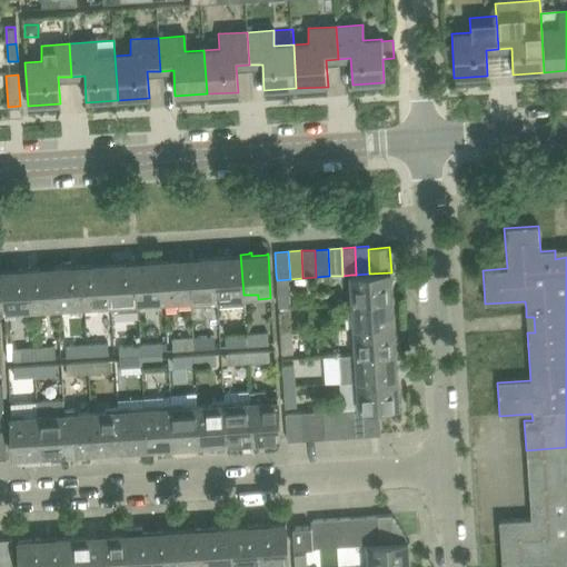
[(215,256),(214,256),(217,305),(217,307),(244,305),(244,295),(240,255),(231,255),(231,254),(229,254),(230,257),(216,258),(215,256)]
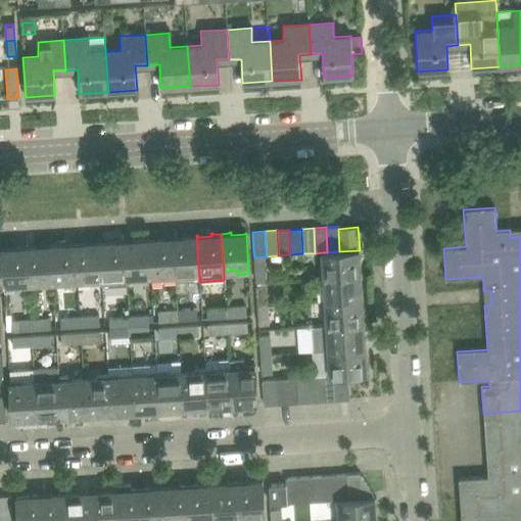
[(181,236),(173,237),(174,263),(175,274),(175,281),(199,280),(196,235),(195,235),(196,237),(183,238),(182,235),(181,235),(181,236)]
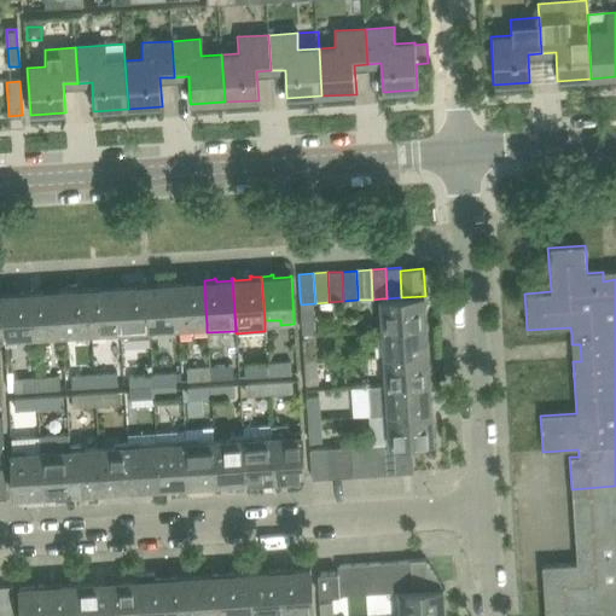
[(175,282),(174,282),(178,331),(191,330),(191,325),(207,324),(204,280),(193,280),(193,279),(192,279),(192,283),(175,284),(175,282)]
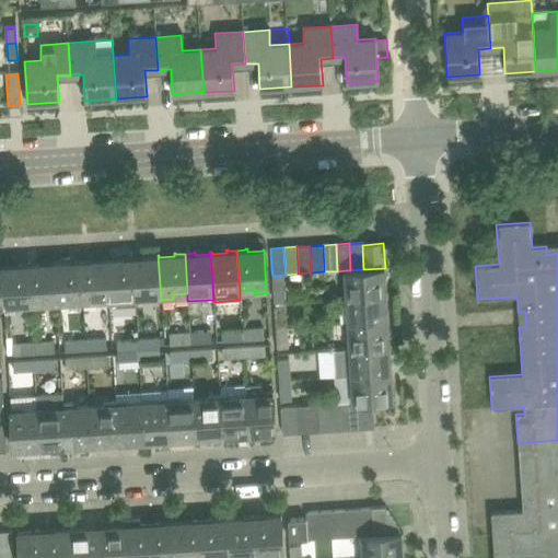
[(141,256),(132,257),(135,297),(148,297),(148,301),(161,300),(158,255),(158,256),(158,257),(143,258),(142,255),(141,255),(141,256)]
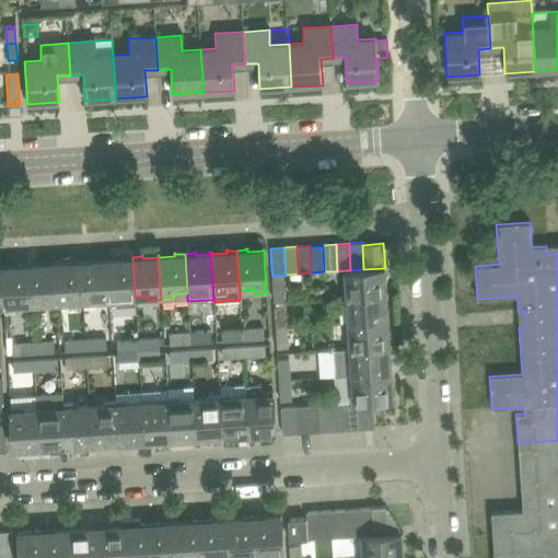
[(107,259),(106,259),(107,281),(108,303),(109,307),(136,306),(135,297),(132,257),(123,257),(123,256),(121,256),(121,259),(107,260),(107,259)]
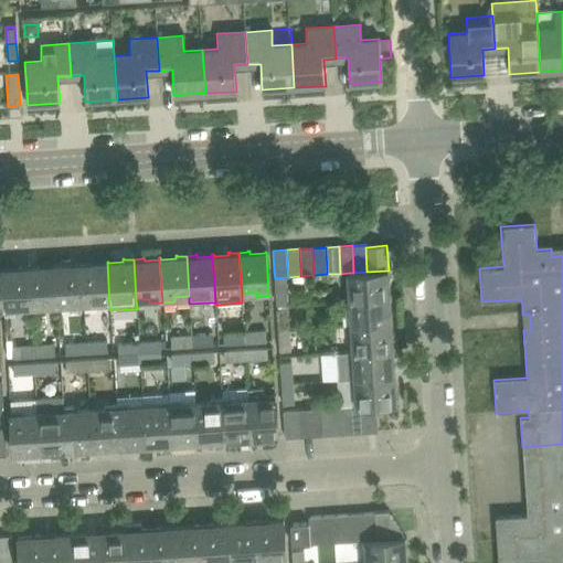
[(89,262),(81,263),(83,303),(97,303),(97,307),(109,306),(107,262),(106,262),(106,263),(92,264),(92,261),(89,261),(89,262)]
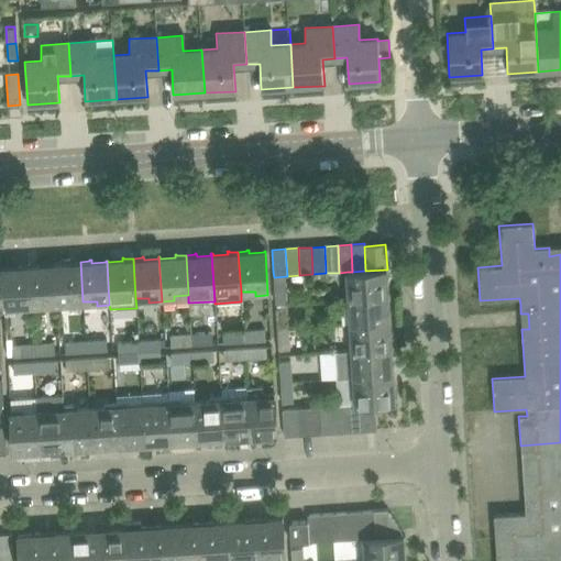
[(55,264),(54,264),(56,308),(68,307),(68,303),(83,301),(80,262),(70,262),(70,261),(69,261),(69,264),(55,265),(55,264)]
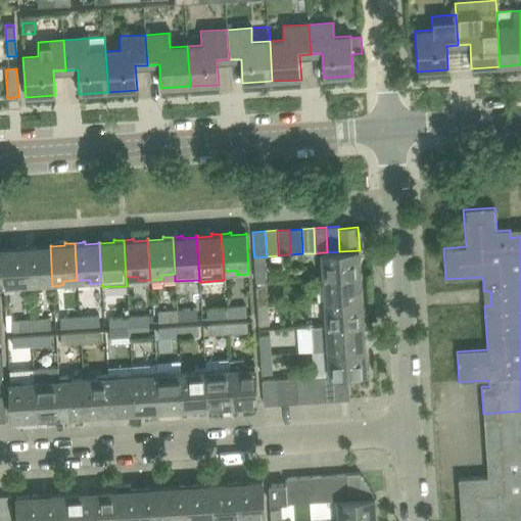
[(34,245),(26,246),(28,284),(41,283),(41,287),(52,286),(50,245),(49,245),(49,246),(36,247),(36,244),(34,244),(34,245)]
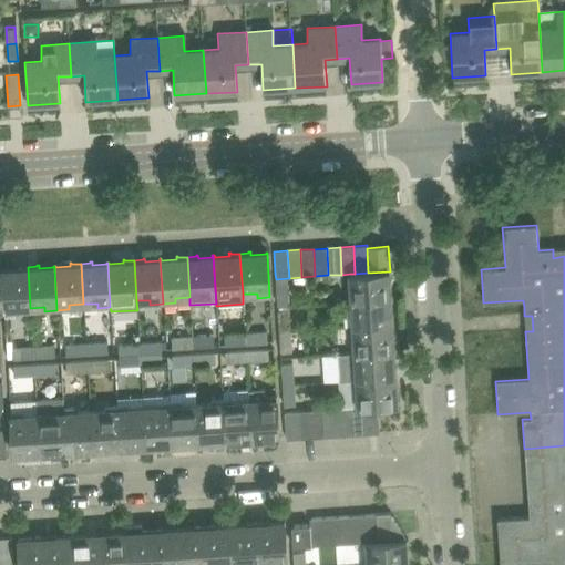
[(30,308),(28,267),(18,267),(18,266),(17,266),(17,269),(1,270),(1,269),(0,269),(3,314),(16,314),(16,309),(30,308)]
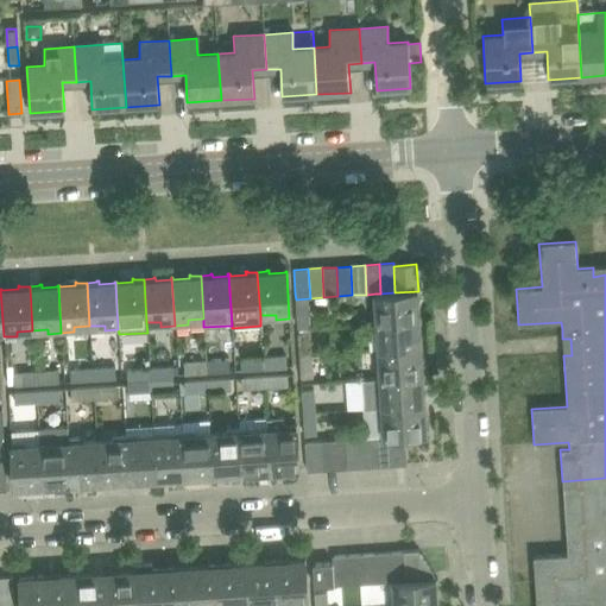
[(372,310),(373,323),(420,321),(420,320),(418,320),(417,302),(421,302),(421,301),(420,301),(418,292),(420,292),(420,291),(418,291),(395,292),(380,294),(377,294),(377,309),(372,310)]
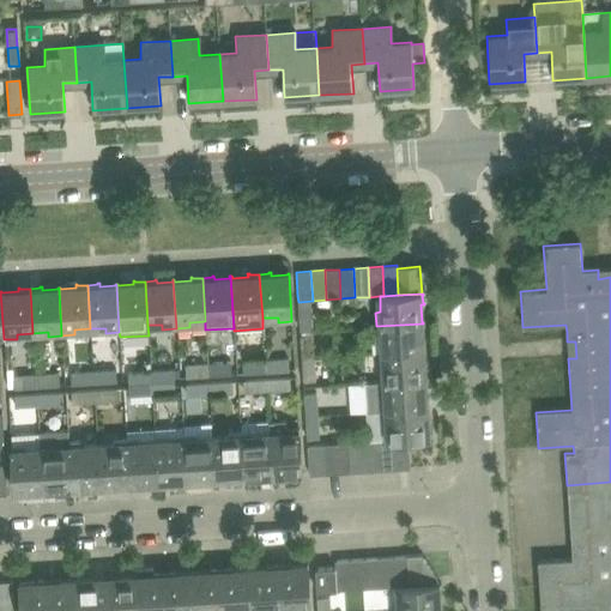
[(310,308),(298,309),(300,332),(312,331),(310,308)]
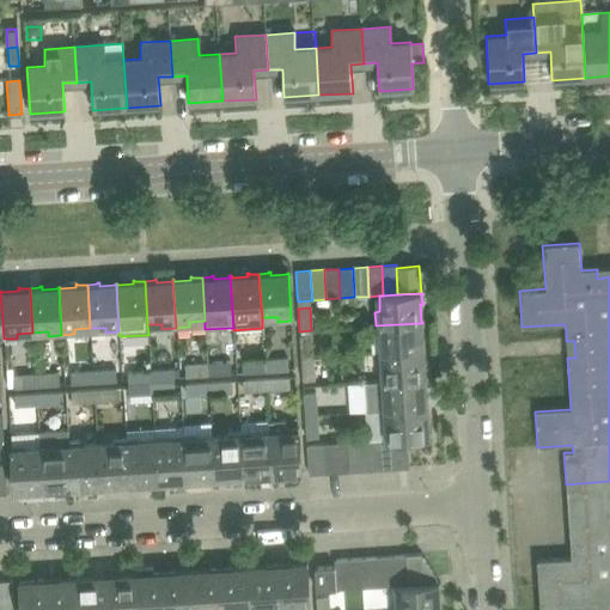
[(372,354),(383,354),(426,351),(425,341),(426,341),(426,339),(422,340),(421,324),(422,323),(376,325),(377,339),(371,339),(372,354)]
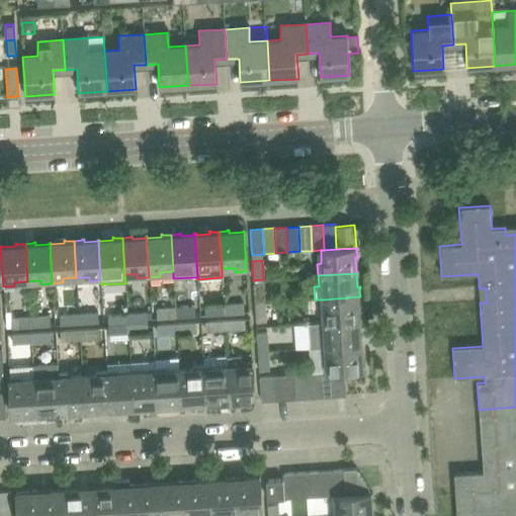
[(256,284),(254,284),(255,304),(257,304),(258,304),(264,304),(263,284),(256,284)]
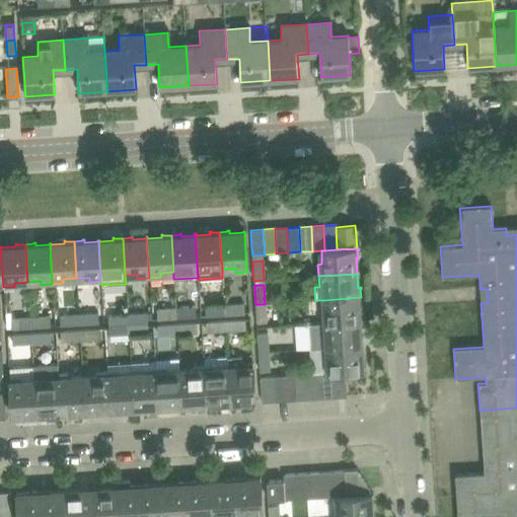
[(320,313),(321,324),(361,321),(360,321),(359,307),(362,306),(361,306),(361,297),(324,300),(325,312),(320,313)]
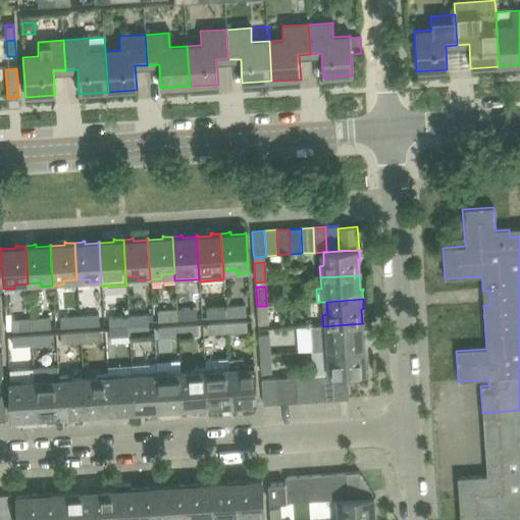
[(245,306),(225,308),(226,318),(245,317),(245,315),(245,306)]
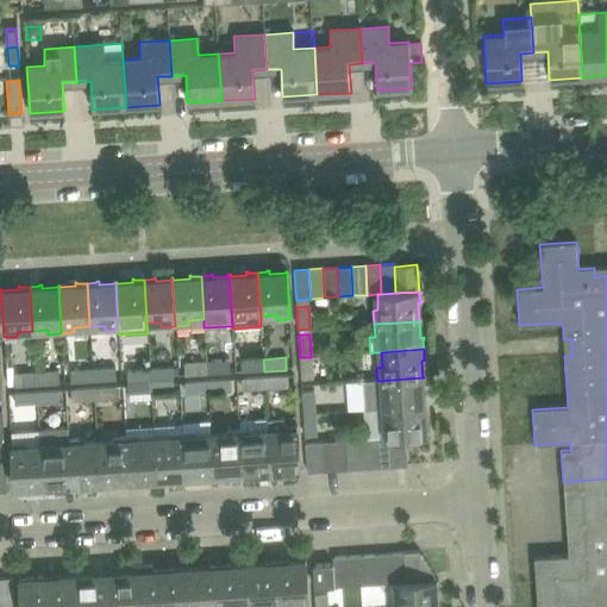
[(302,357),(300,357),(301,381),(304,381),(313,380),(311,357),(304,357),(302,357)]
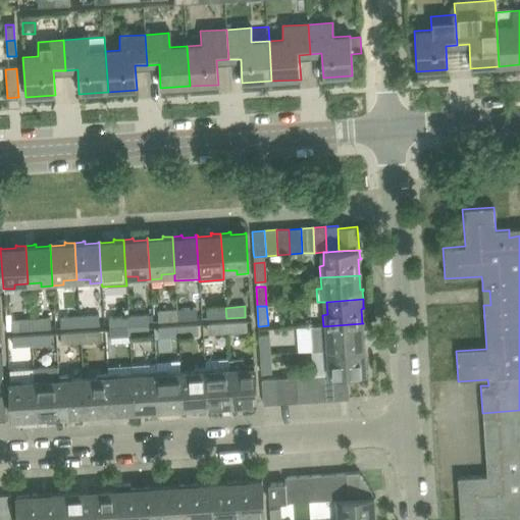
[(226,318),(225,308),(207,309),(207,319),(226,318)]
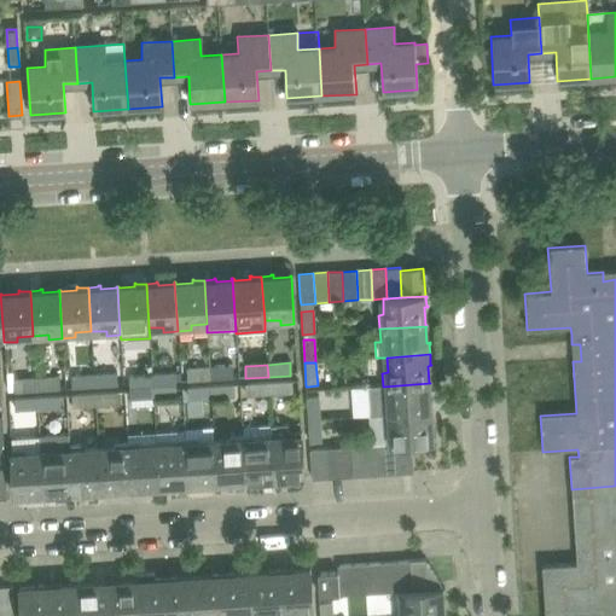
[(232,366),(209,368),(210,381),(233,379),(233,378),(232,366)]
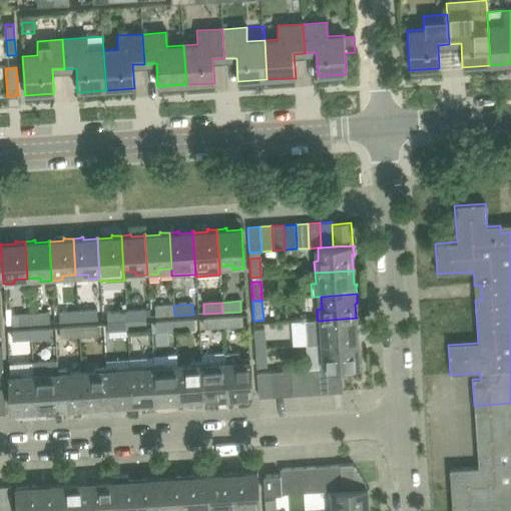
[(174,316),(173,306),(155,307),(155,317),(174,316)]
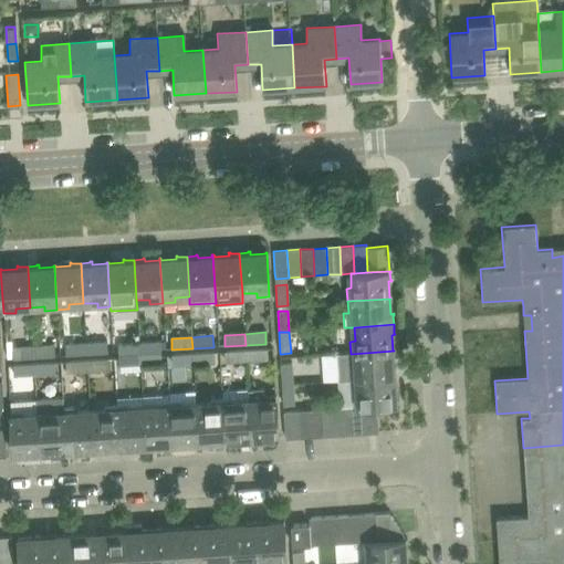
[(106,343),(85,344),(86,355),(107,354),(106,343)]
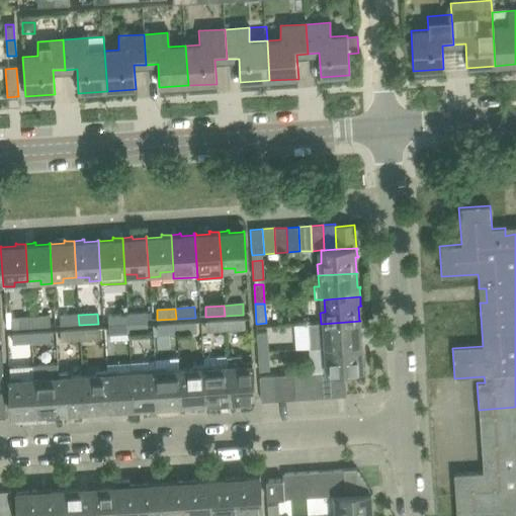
[(147,314),(127,315),(127,325),(147,324),(147,314)]
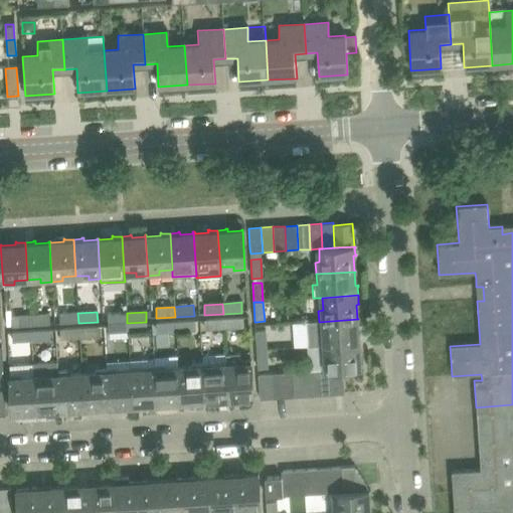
[(78,323),(77,313),(59,314),(60,324),(78,323)]
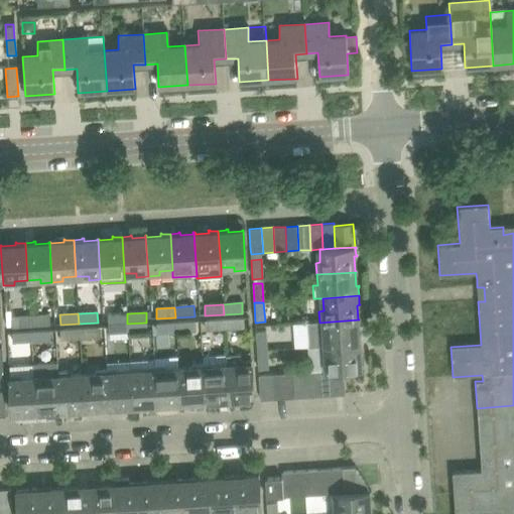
[(108,314),(108,325),(127,324),(127,313),(108,314)]
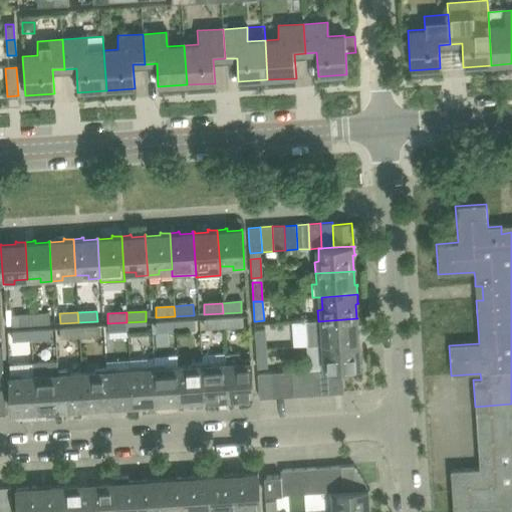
[(49,314),(29,315),(30,325),(50,324),(49,314)]
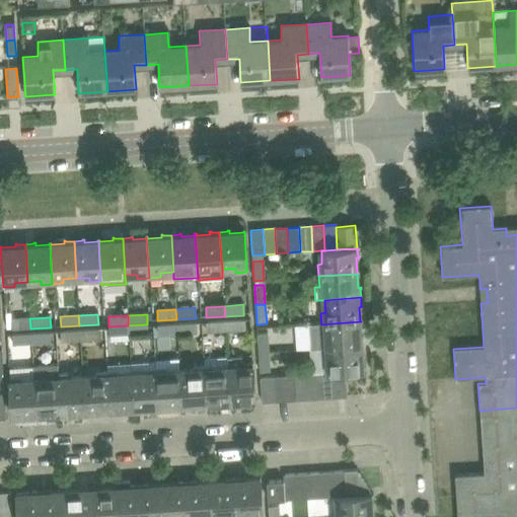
[(30,328),(29,318),(11,319),(11,330),(30,328)]
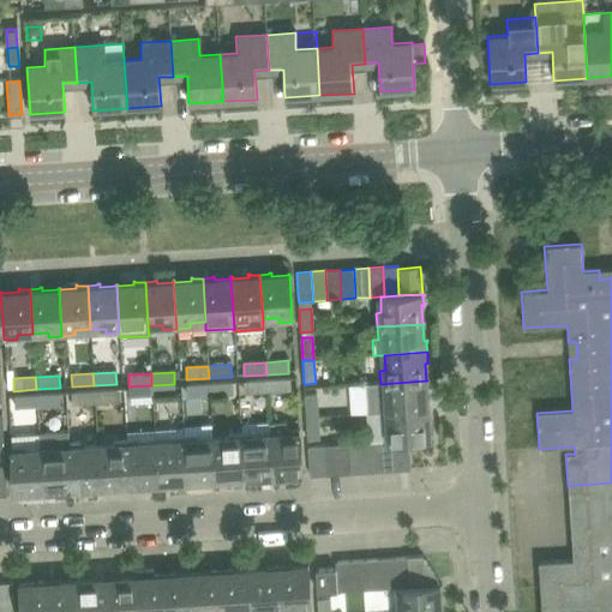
[(289,381),(267,383),(268,395),(291,393),(289,381)]
